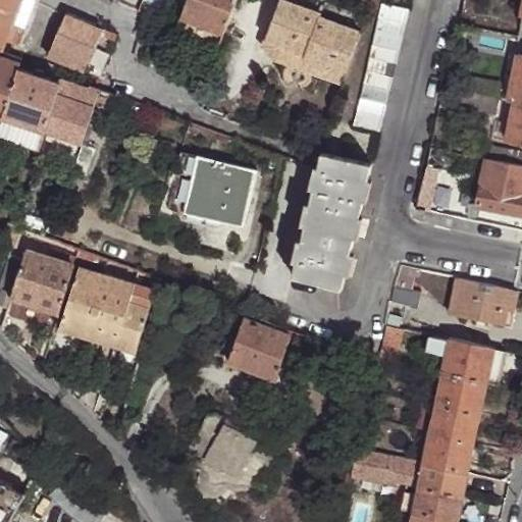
[(0,0),(0,50),(1,51),(4,41),(6,35),(9,28),(17,0),(0,0)]
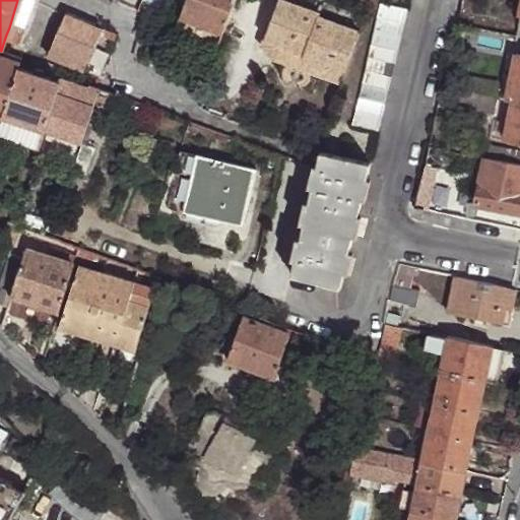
[(221,33),(233,0),(185,0),(179,17),(221,33)]
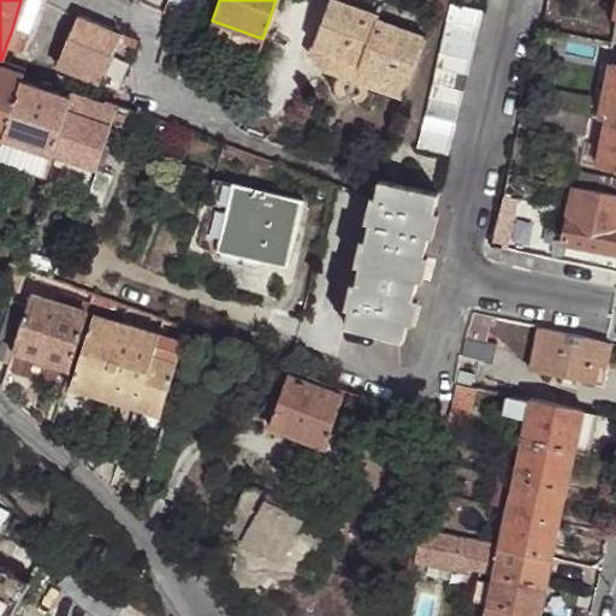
[(324,69),(365,84),(391,15),(379,10),(380,5),(366,0),(329,0),(311,47),(324,69)]
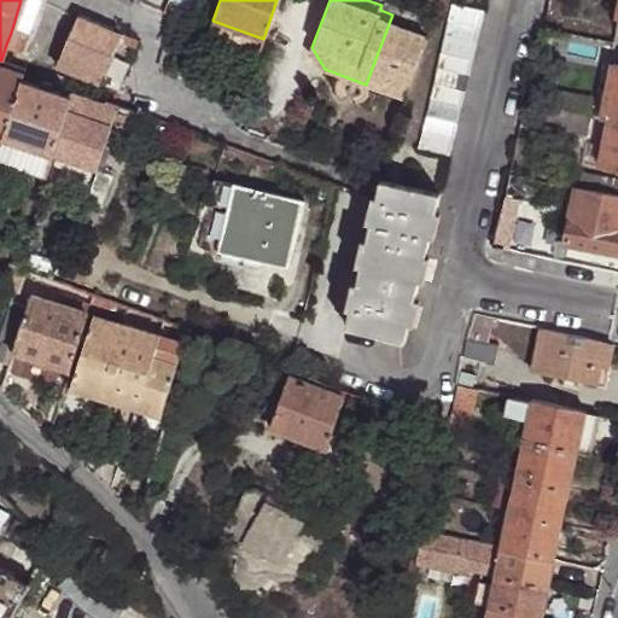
[(454,4),(419,147),(450,155),(484,11),(454,4)]
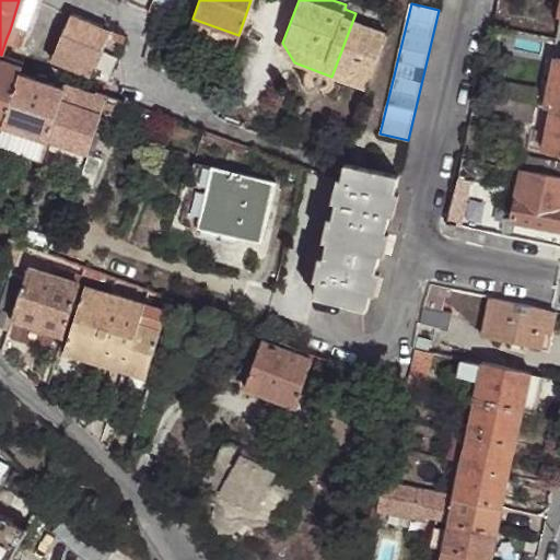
[(364,88),(387,24),(356,13),(331,77),(364,88)]
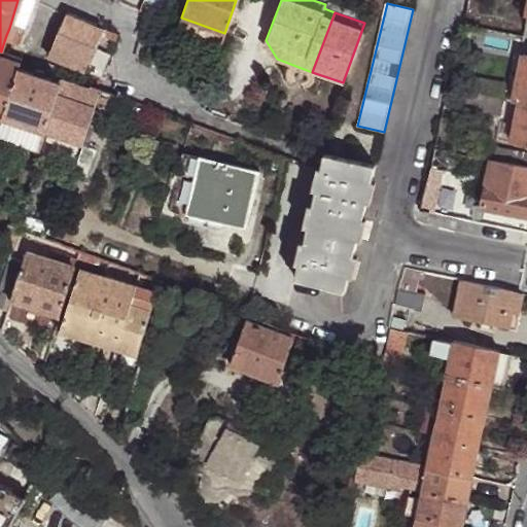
[(65,14),(47,56),(84,70),(88,64),(95,46),(100,36),(102,31),(103,30),(65,14)]
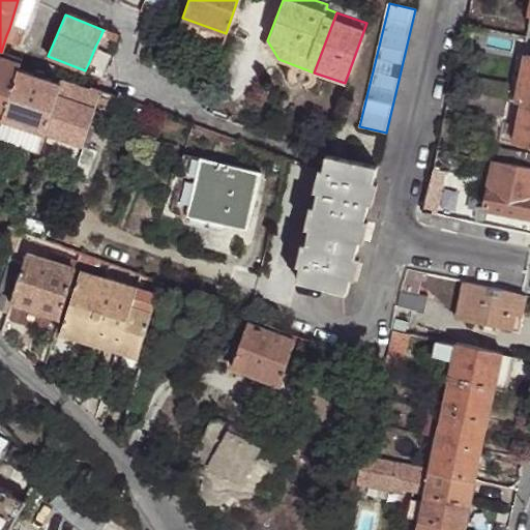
[(221,48),(226,33),(182,18),(177,32),(221,48)]
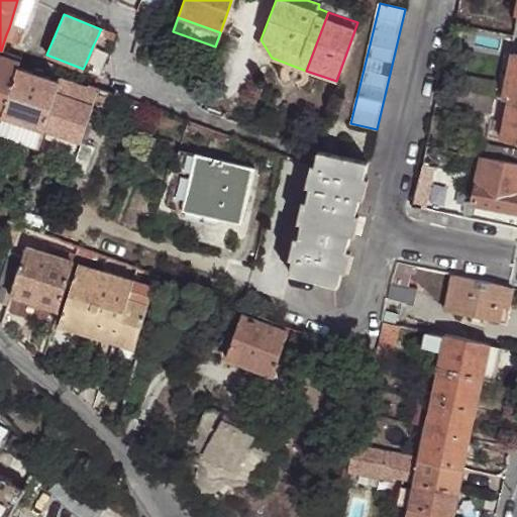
[(14,37),(20,30),(9,27),(6,34),(14,37)]
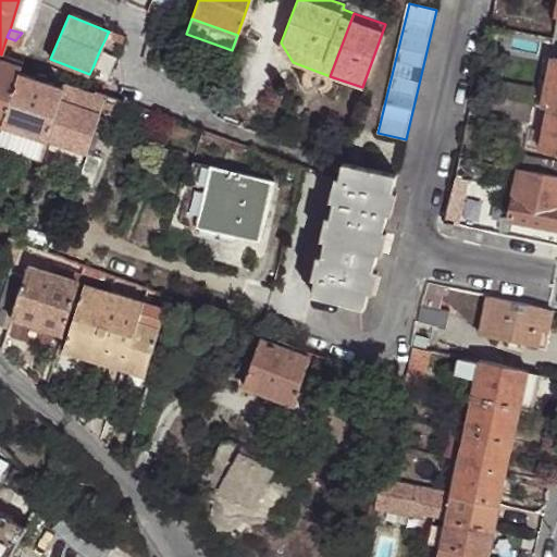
[(24,34),(22,33),(15,40),(7,37),(4,44),(19,49),(24,34)]
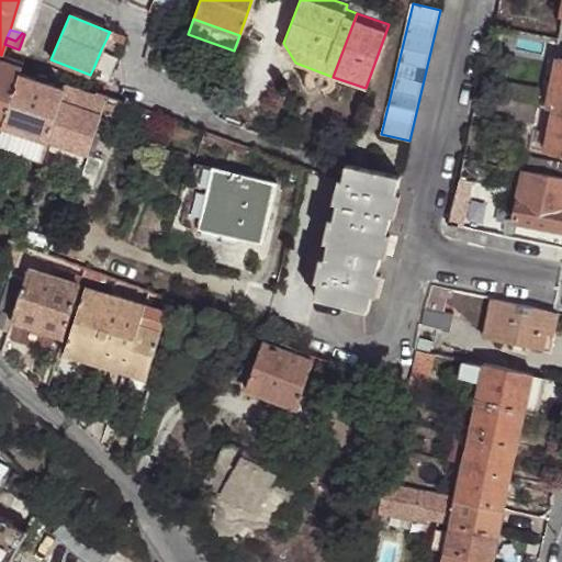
[(124,38),(109,33),(107,38),(122,45),(124,38)]
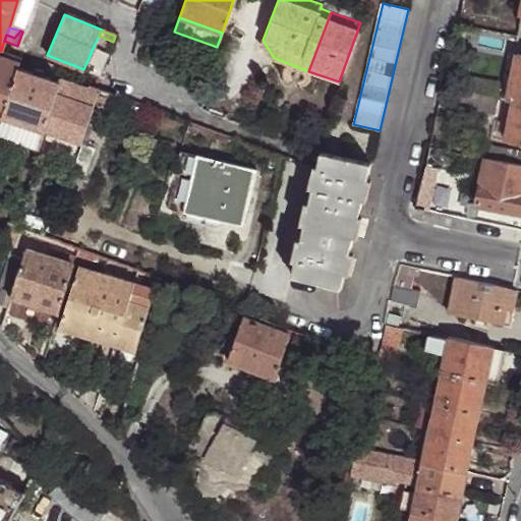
[(135,44),(147,47),(150,35),(138,32),(135,44)]
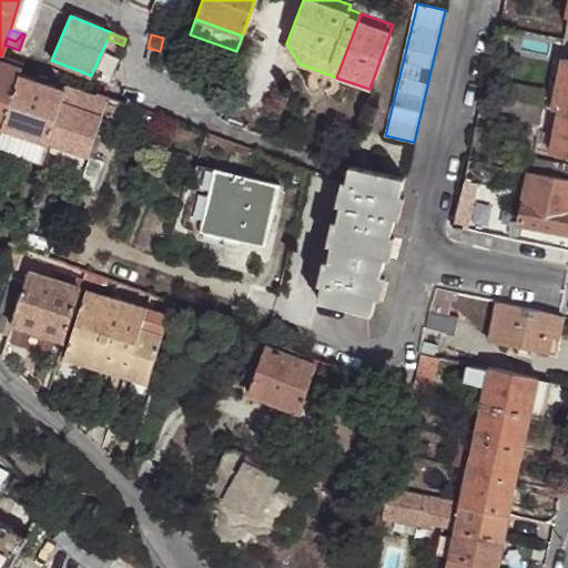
[(145,62),(155,66),(160,51),(148,48),(144,59),(145,62)]
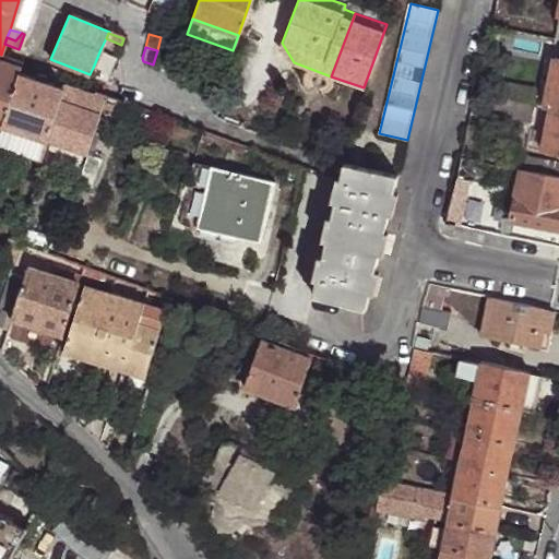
[(116,56),(100,49),(93,68),(110,70),(116,56)]
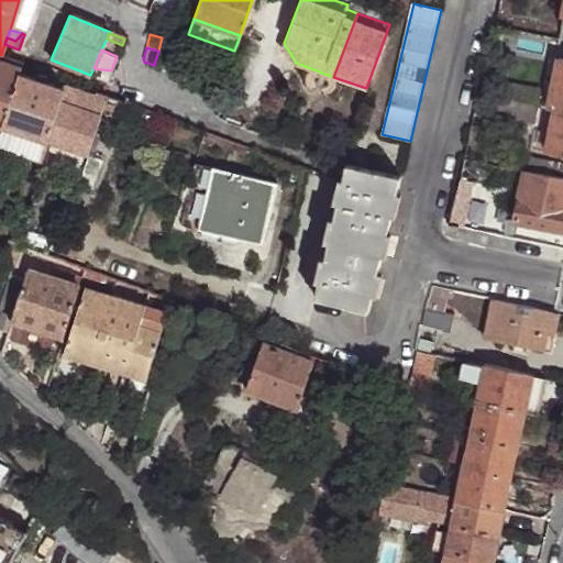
[(10,58),(1,55),(0,54),(0,61),(9,64),(10,58)]
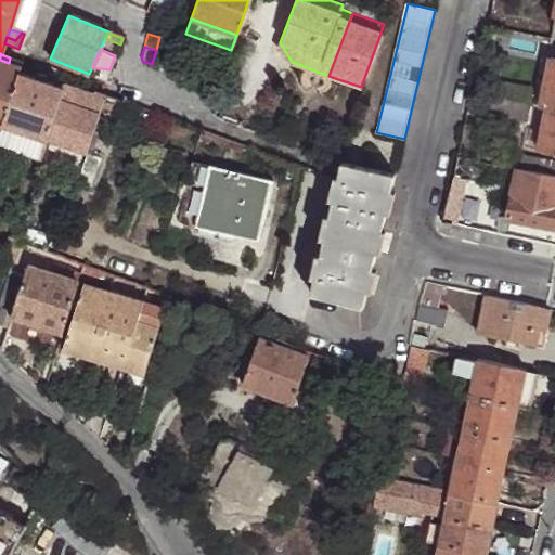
[(549,106),(554,106),(554,55),(553,55),(552,57),(551,65),(542,104),(549,106)]
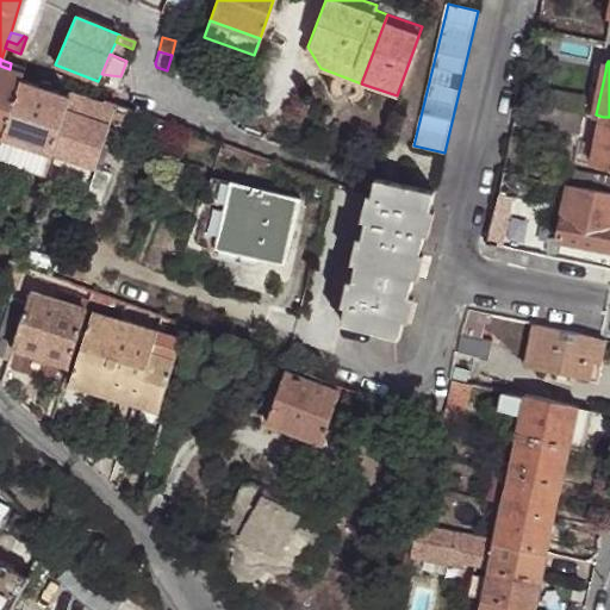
[(7,75),(19,80),(24,68),(11,63),(10,69),(7,75)]
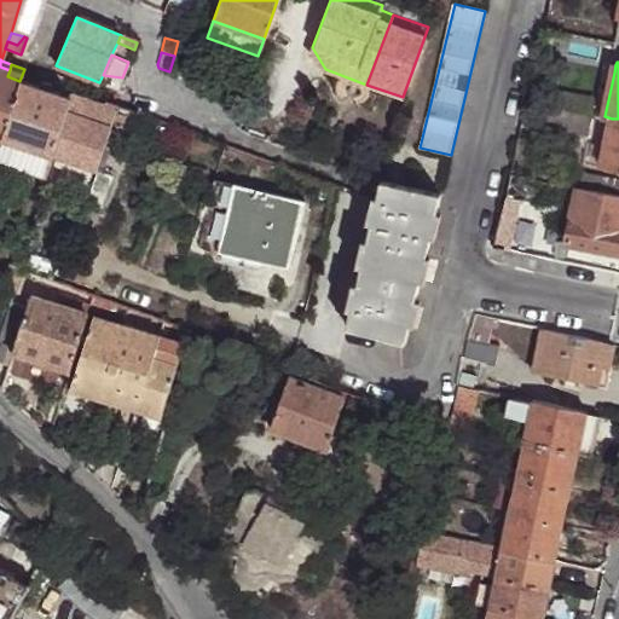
[(0,137),(1,138),(19,81),(7,76),(0,74),(0,137)]
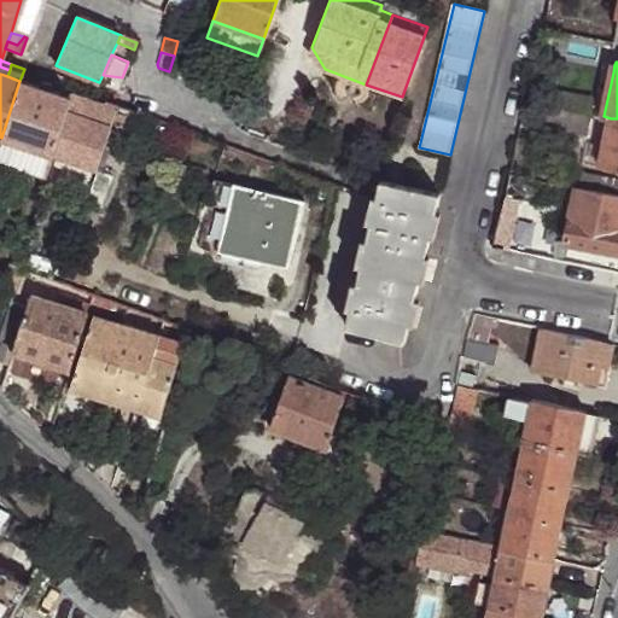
[(103,75),(99,82),(118,85),(122,77),(103,75)]
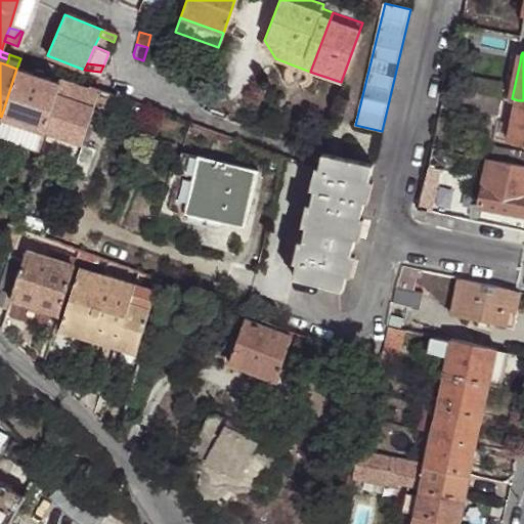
[(45,132),(57,82),(41,77),(33,74),(16,69),(1,117),(45,132)]
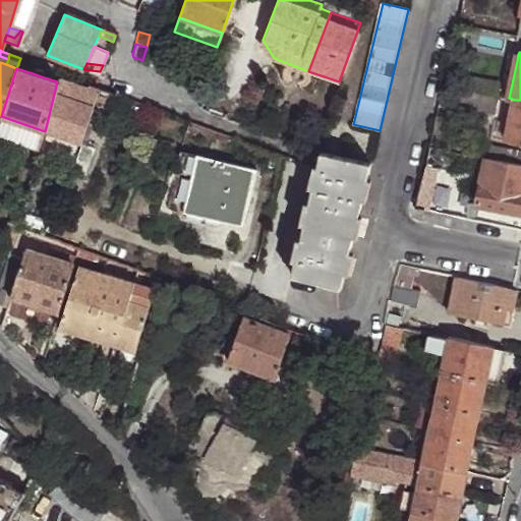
[(95,101),(98,90),(99,88),(87,83),(85,87),(59,77),(57,81),(45,131),(81,143),(95,101)]
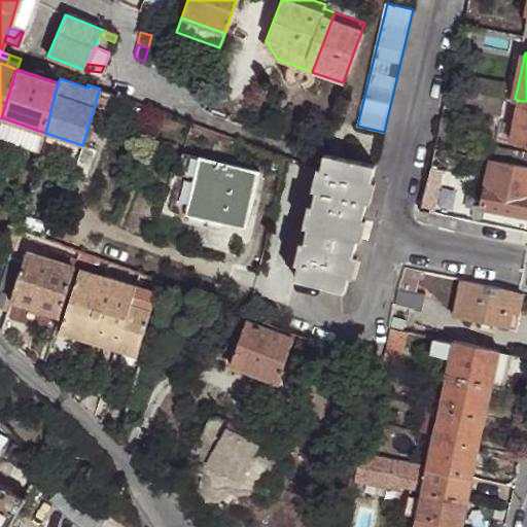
[(107,105),(110,94),(99,91),(96,102),(107,105)]
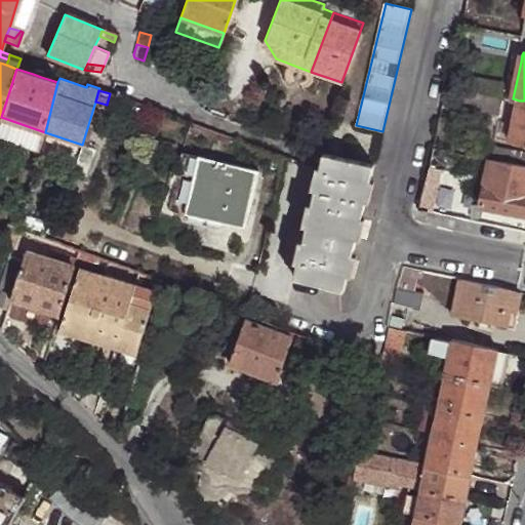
[(524,144),(524,101),(519,101),(511,142),(524,144)]
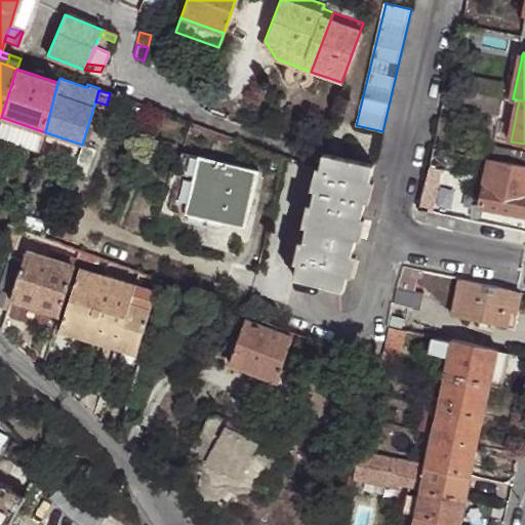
[(45,132),(1,117),(0,120),(0,138),(38,152),(45,132)]
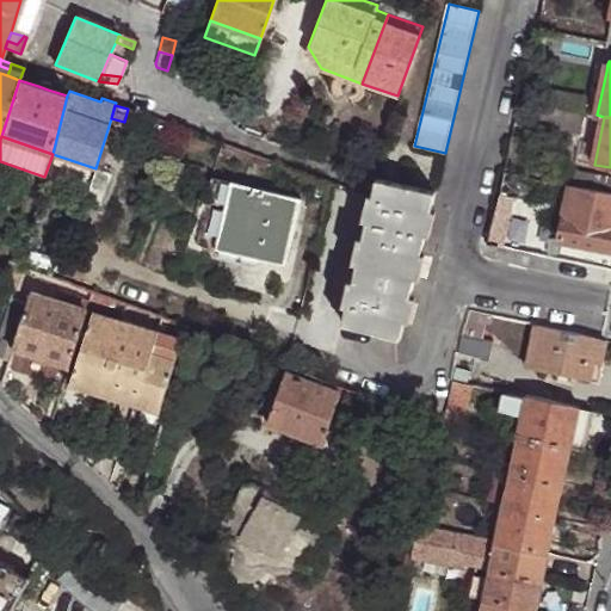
[(97,170),(88,199),(103,204),(112,174),(97,170)]
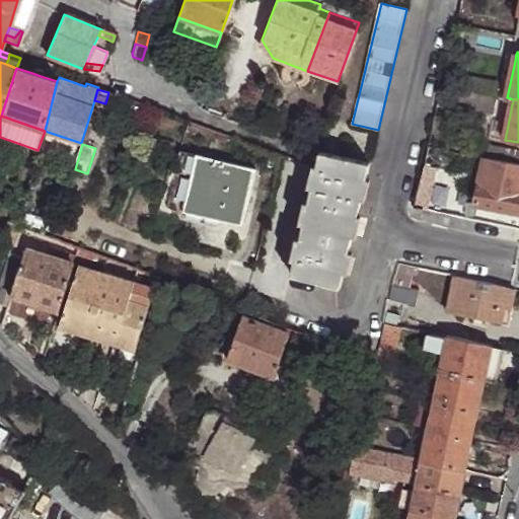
[(486,156),(518,162),(518,150),(488,144),(486,156)]
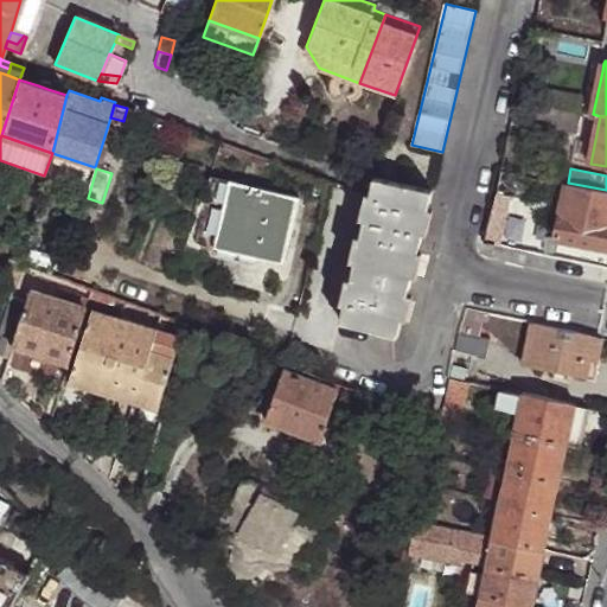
[(374,177),(339,321),(398,337),(433,191),(374,177)]
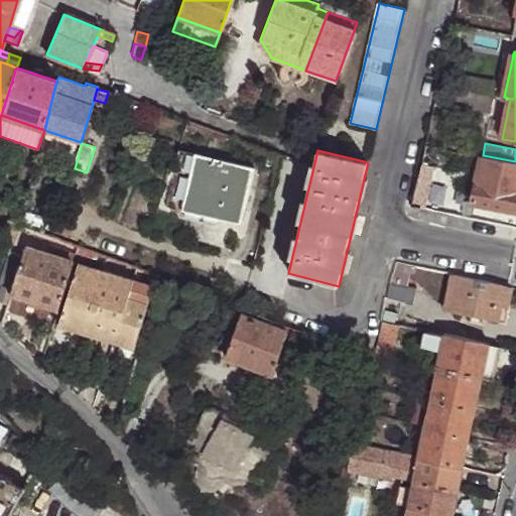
[(178,211),(238,225),(251,167),(191,153),(178,211)]
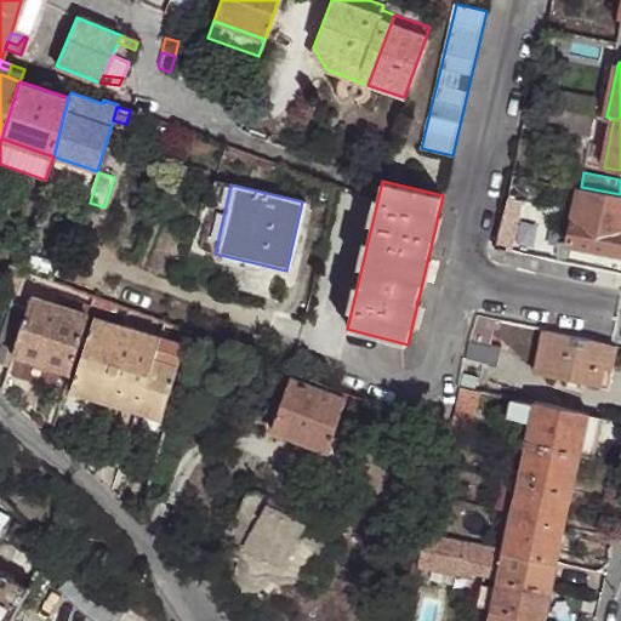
[(620,194),(581,187),(569,241),(620,252),(620,194)]
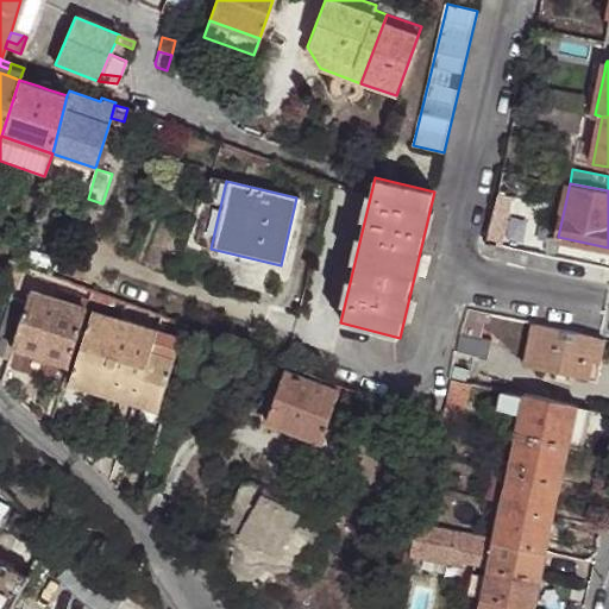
[(485,238),(520,246),(522,232),(489,225),(485,238)]
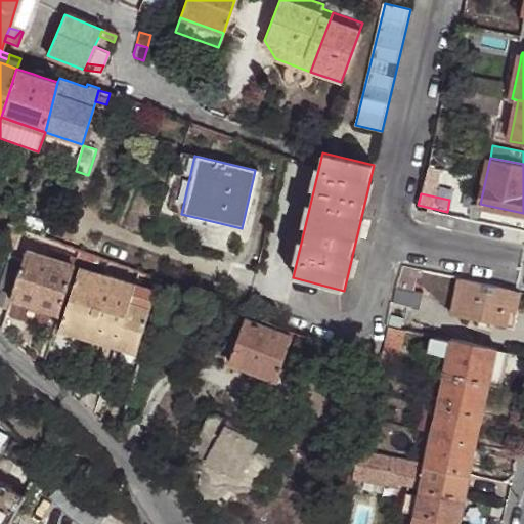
[(48,258),(26,251),(24,258),(11,300),(57,314),(76,259),(50,250),(48,258)]
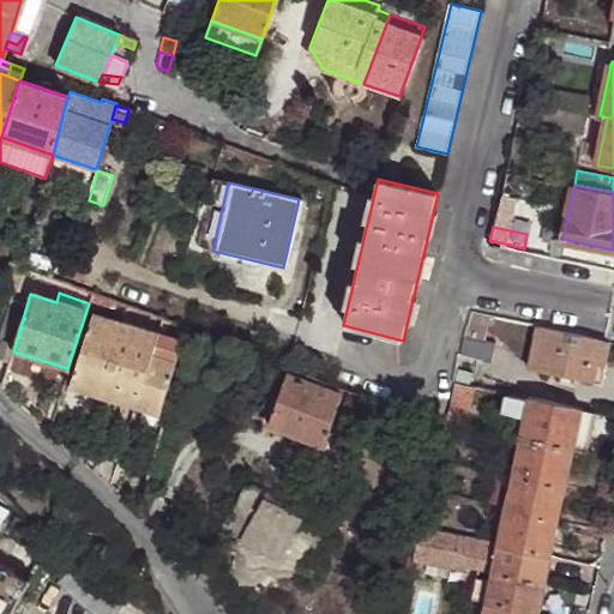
[(92,294),(89,304),(107,309),(110,300),(92,294)]
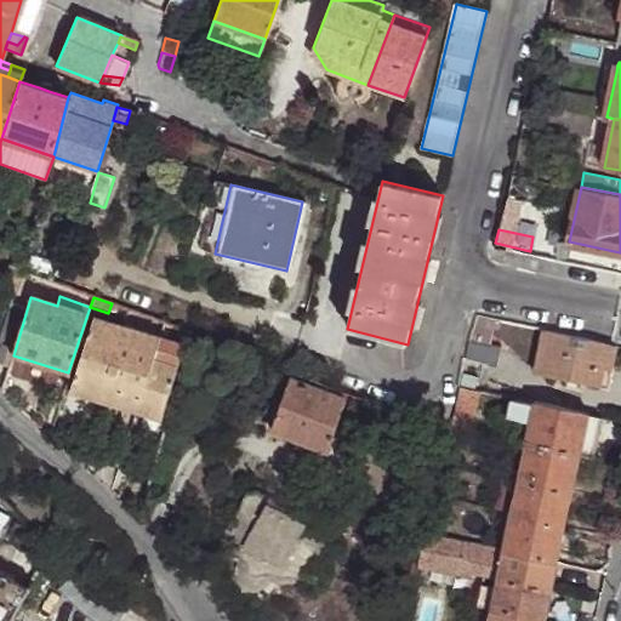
[(0,339),(0,354),(17,302),(12,301),(0,339)]
